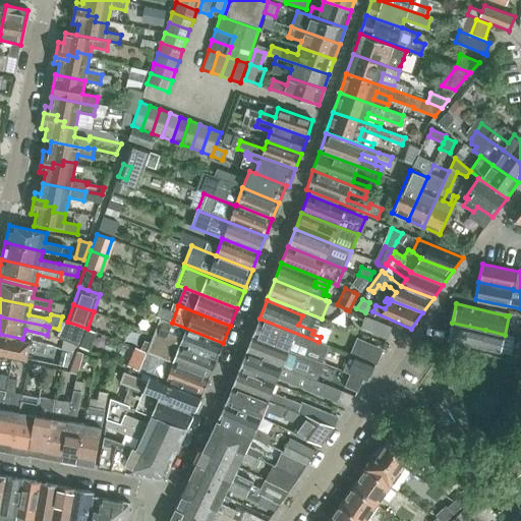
[(217,360),(223,343),(172,323),(156,316),(152,326),(183,338),(180,345),(217,360)]
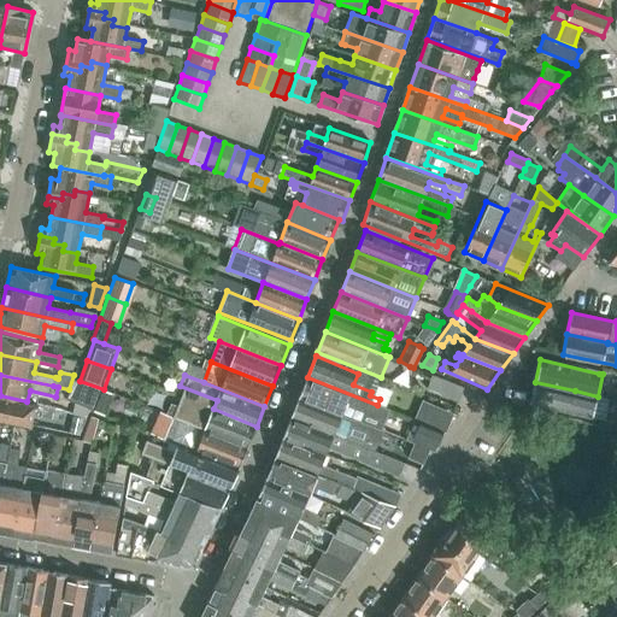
[(465,388),(433,376),(428,391),(459,403),(465,388)]
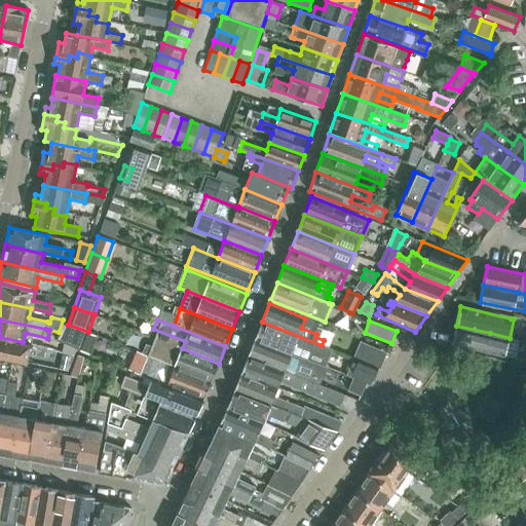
[(262,322),(255,339),(304,359),(308,349),(314,352),(330,358),(333,350),(331,349),(322,345),(262,322)]
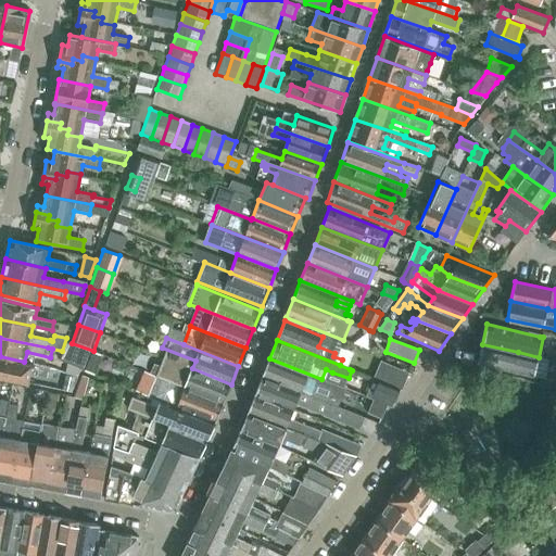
[(533,377),(539,357),(518,352),(482,344),(478,364),(514,373),(533,377)]
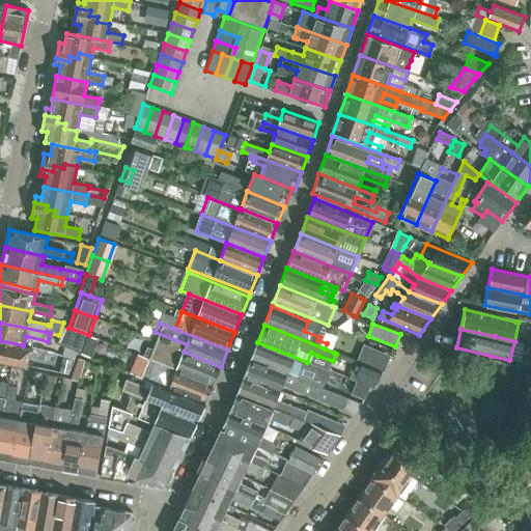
[(59,336),(57,344),(74,351),(77,341),(59,335),(59,336)]
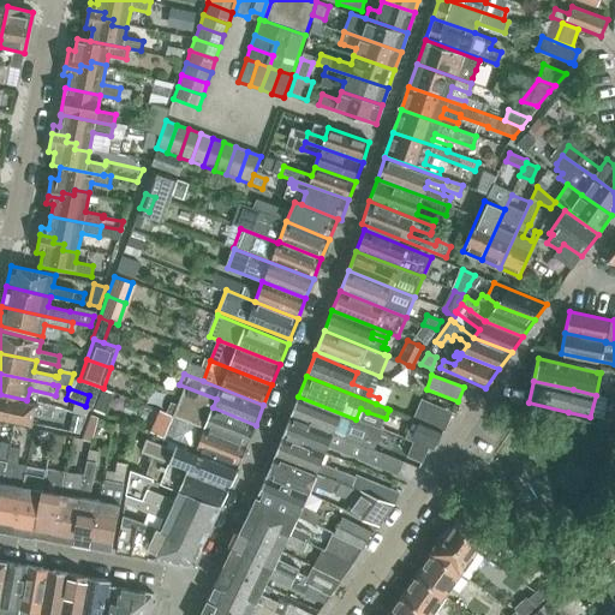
[(0,394),(0,418),(31,424),(34,415),(53,418),(55,406),(27,400),(0,394)]
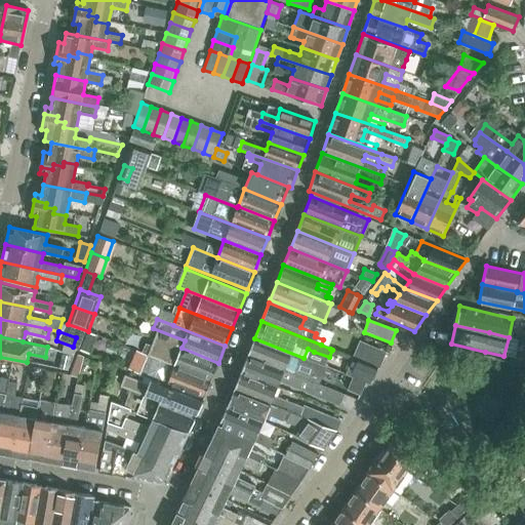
[(254,338),(247,356),(295,374),(296,370),(291,367),(291,366),(304,370),(307,376),(320,381),(326,367),(304,358),(254,338)]
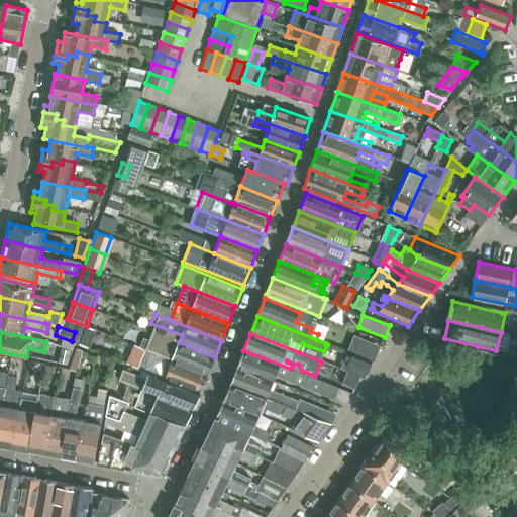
[(56,335),(55,334),(52,343),(71,351),(75,342),(72,341),(56,335)]
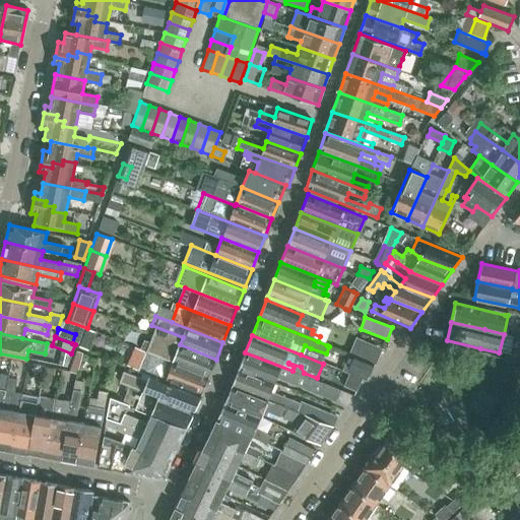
[(376,365),(381,352),(383,347),(356,336),(350,354),(359,358),(374,364),(376,365)]
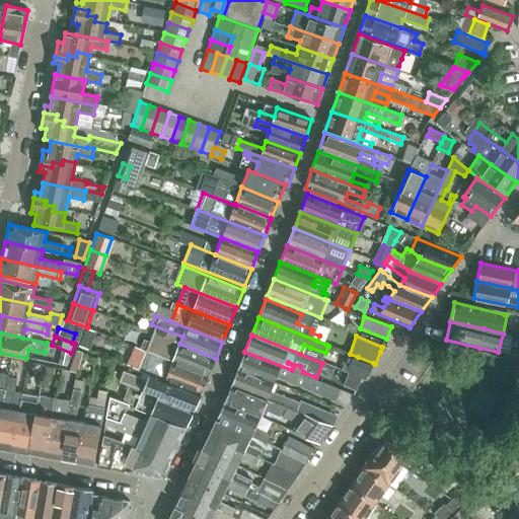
[(209,375),(216,359),(179,344),(175,353),(164,348),(160,356),(172,361),(209,375)]
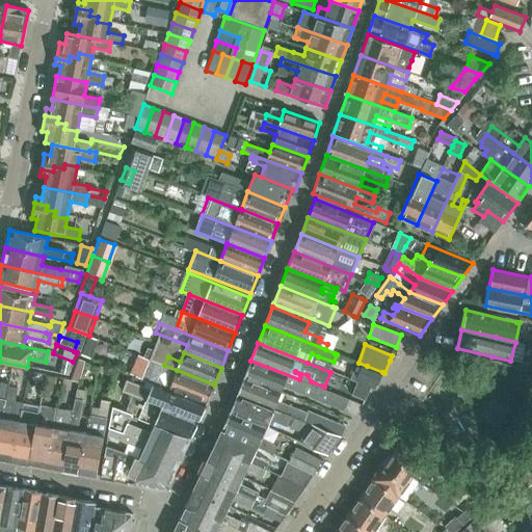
[(138,354),(130,374),(207,403),(214,384),(177,370),(149,360),(138,354)]
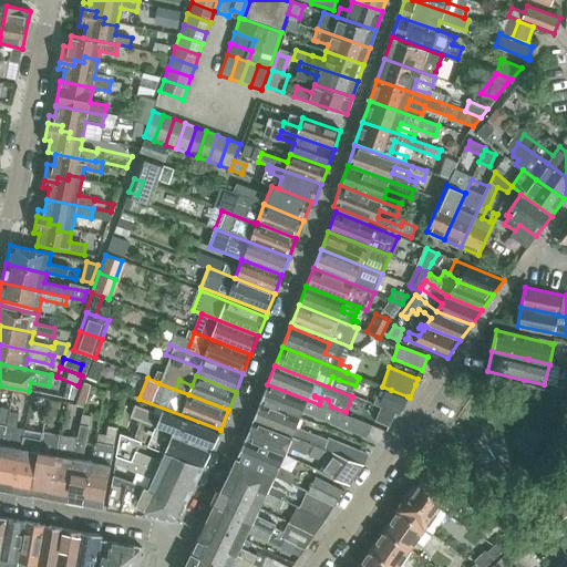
[(76,385),(66,383),(64,399),(74,401),(76,385)]
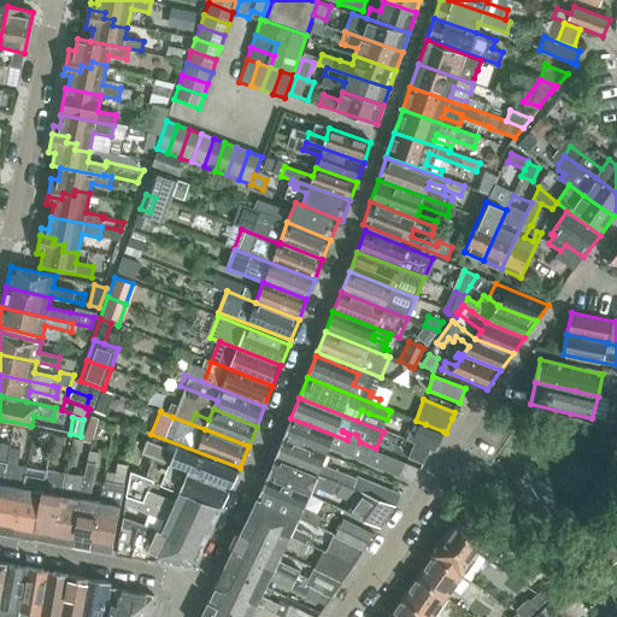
[(291,418),(283,438),(325,454),(328,448),(400,477),(406,463),(347,440),(291,418)]
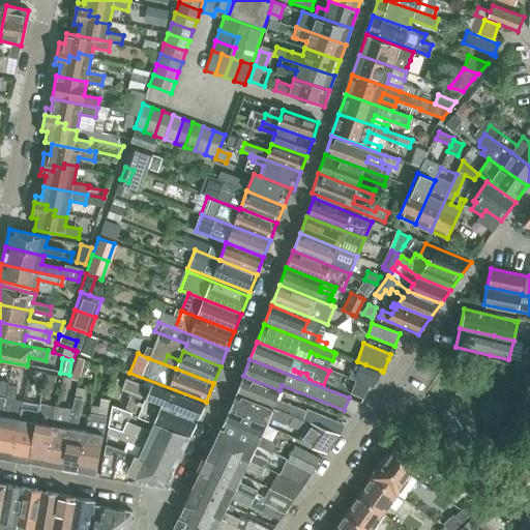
[(376,383),(381,371),(365,364),(357,361),(350,378),(356,380),(370,386),(372,387),(374,382),(376,383)]
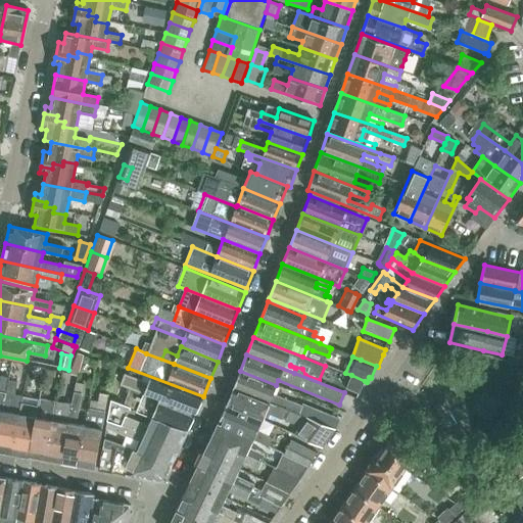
[(0,420),(0,452),(10,454),(17,414),(21,395),(14,394),(20,364),(11,362),(8,376),(9,376),(0,420)]
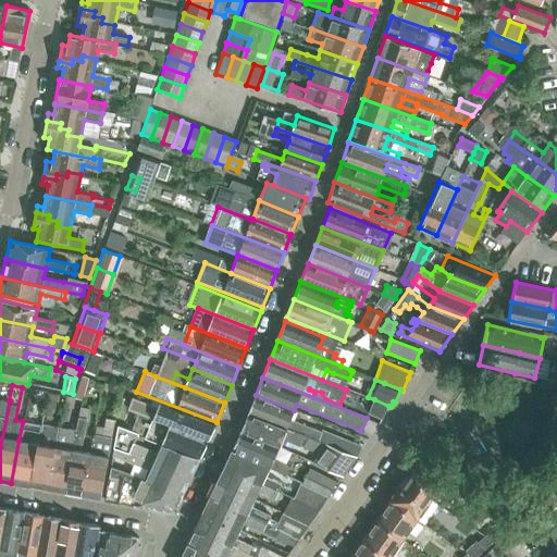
[(128,409),(169,425),(208,441),(217,422),(136,392),(136,391),(133,397),(132,397),(128,409)]
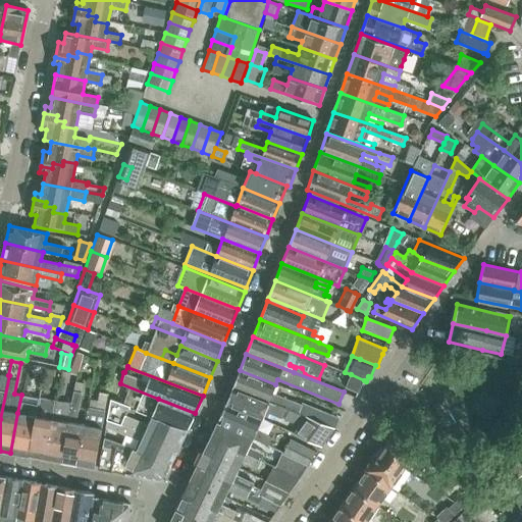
[(240,370),(232,387),(283,408),(331,428),(335,429),(340,418),(301,403),(300,405),(272,394),(275,384),(240,370)]
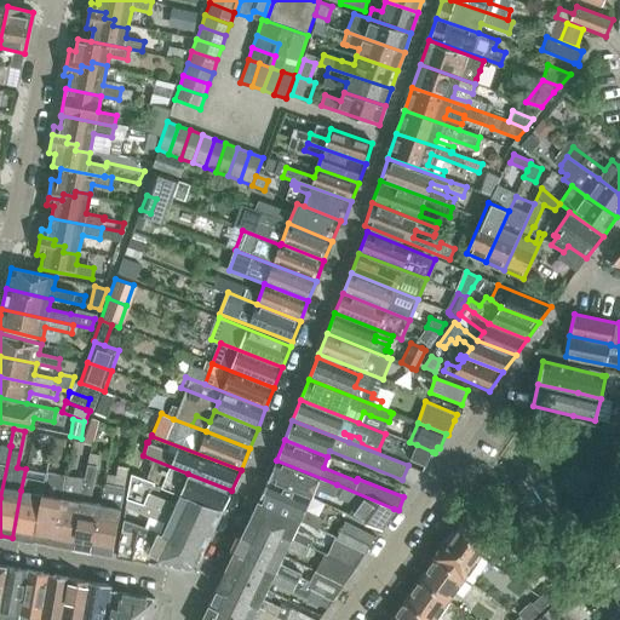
[(0,498),(11,446),(10,446),(1,445),(0,448),(0,498)]
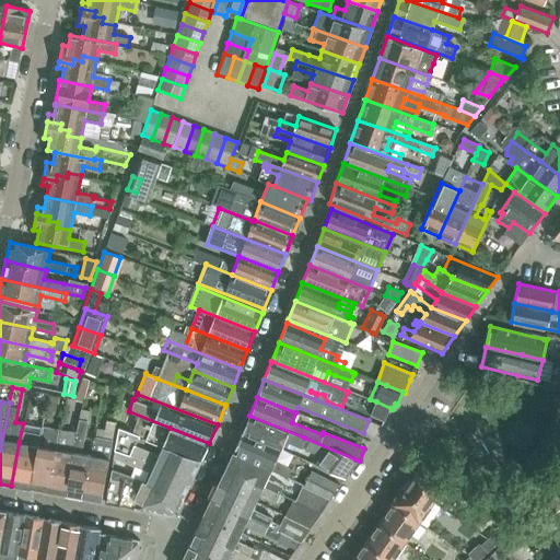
[(385,422),(391,408),(376,401),(371,416),(385,422)]
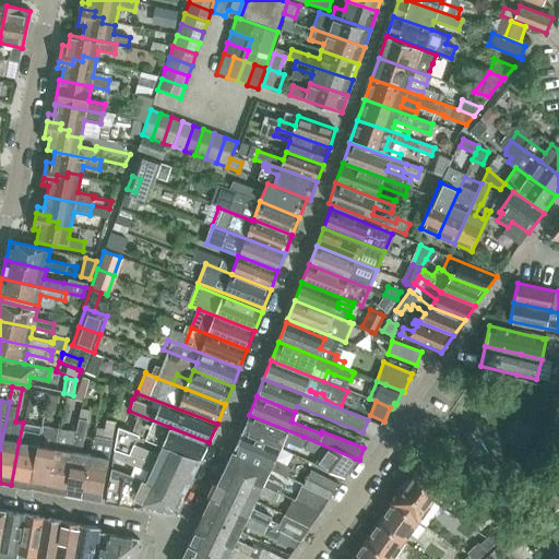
[(11,485),(30,488),(37,445),(45,414),(45,411),(36,408),(30,444),(19,442),(11,485)]
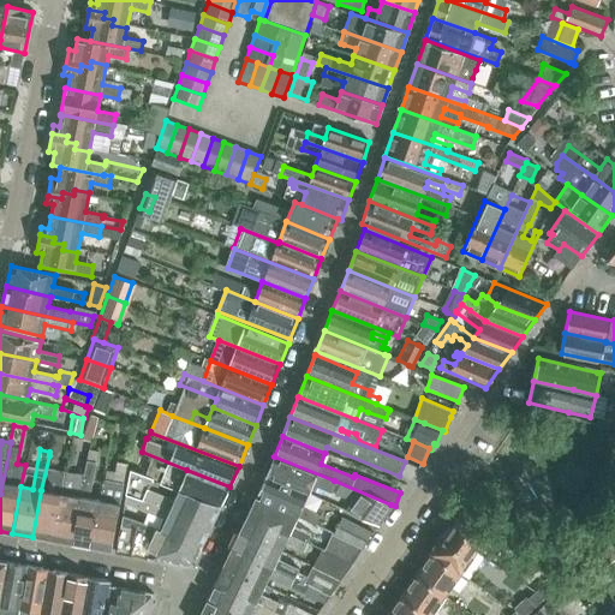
[(71,544),(90,548),(100,501),(89,500),(99,452),(89,449),(85,469),(71,544)]
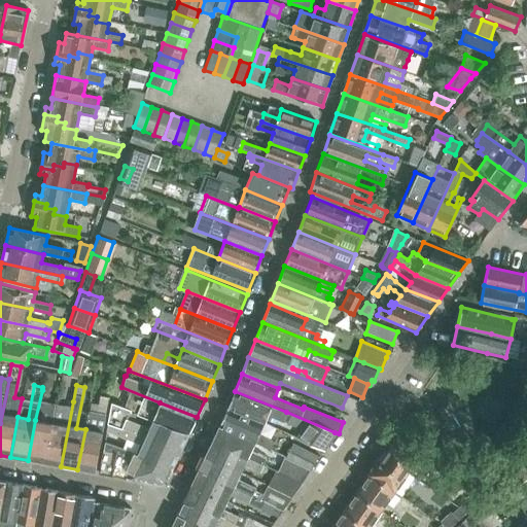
[(128,409),(152,420),(188,434),(197,417),(160,402),(121,387),(118,395),(131,401),(128,409)]
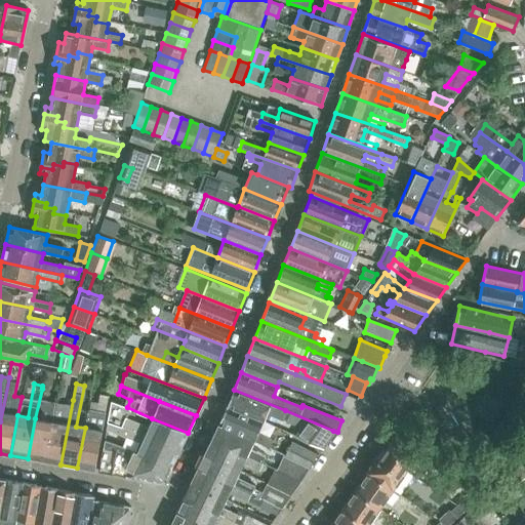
[(35,418),(28,458),(44,461),(51,421),(43,420),(49,390),(42,389),(35,418)]
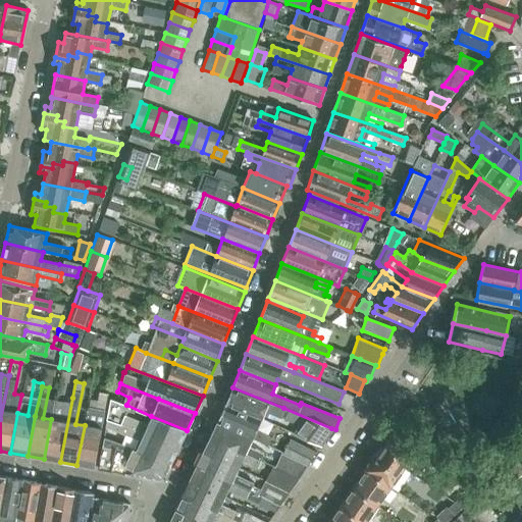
[(232,387),(225,405),(261,420),(265,411),(307,427),(305,432),(326,440),(331,428),(283,408),(232,387)]
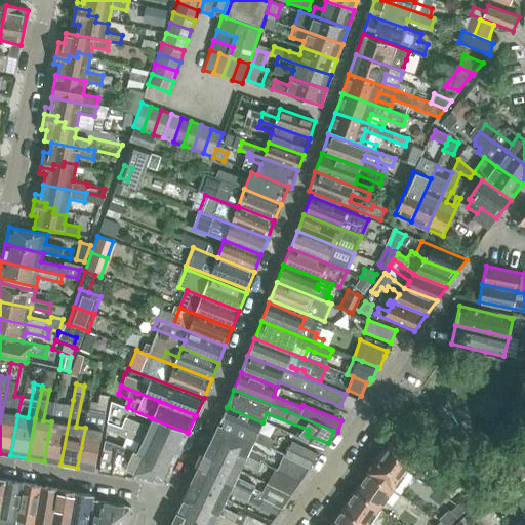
[(85,428),(77,468),(94,471),(109,397),(97,395),(95,410),(88,409),(85,428)]
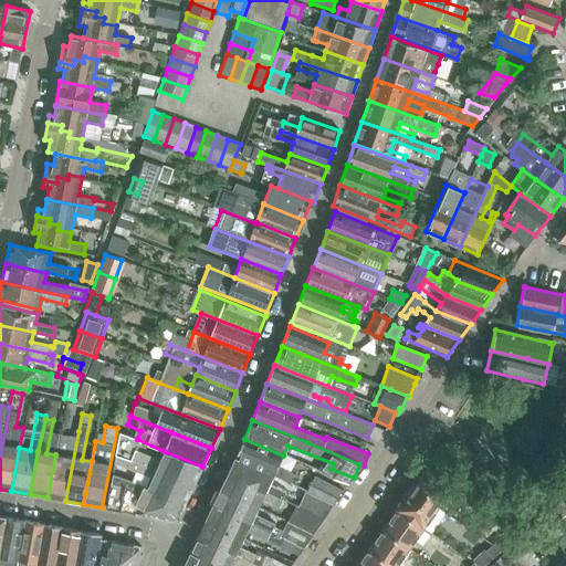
[(48,498),(65,501),(79,431),(70,429),(65,457),(55,454),(48,498)]
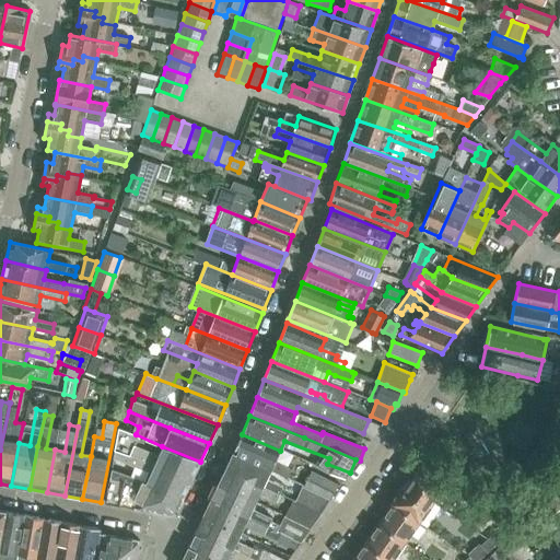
[(133,433),(119,430),(116,445),(129,448),(133,433)]
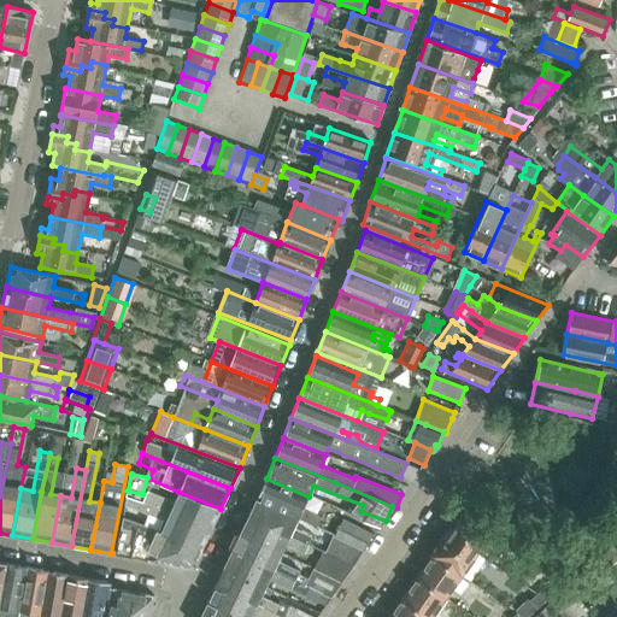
[(257,499),(299,518),(360,548),(365,551),(374,534),(344,519),(341,526),(304,509),(309,497),(266,479),(257,499)]
